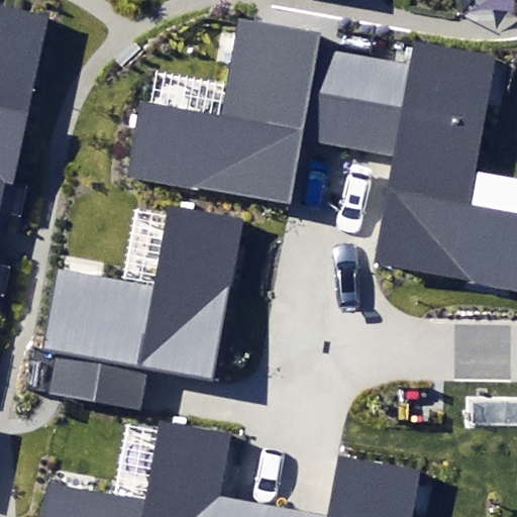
[(0,199),(3,185),(13,187),(47,18),(0,7),(0,199)]
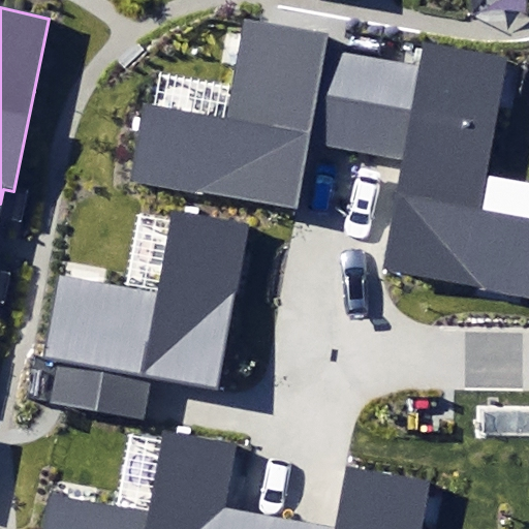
[(350,158),(367,59),(324,51),(328,36),(243,21),(224,120),(141,104),(125,188),(303,220),(316,152),(350,158)]
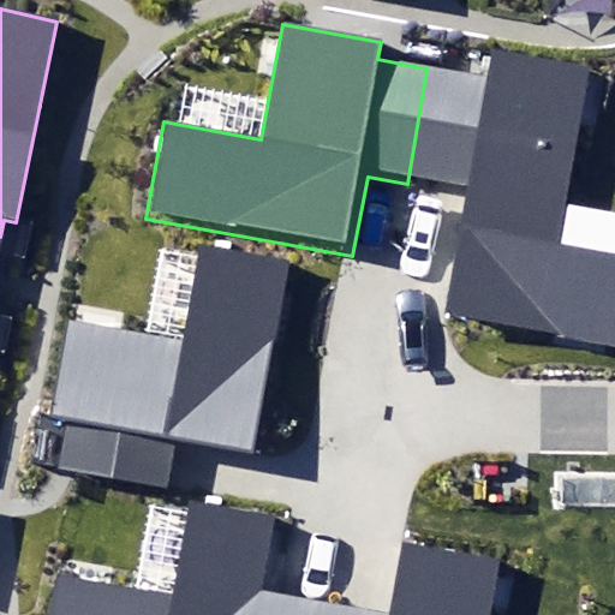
[(487,79),(427,69),(407,184),(454,192),(431,318),(614,352),(614,213),(556,202),(583,66),(493,49),(487,79)]
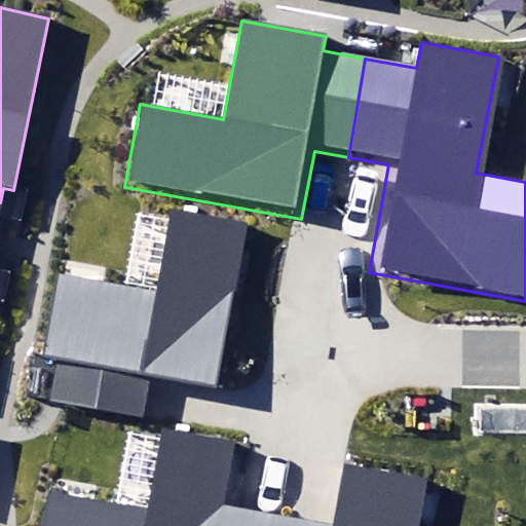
[(151,376),(215,387),(243,224),(173,211),(158,292),(58,274),(43,355),(59,358),(50,400),(144,416),(151,376)]
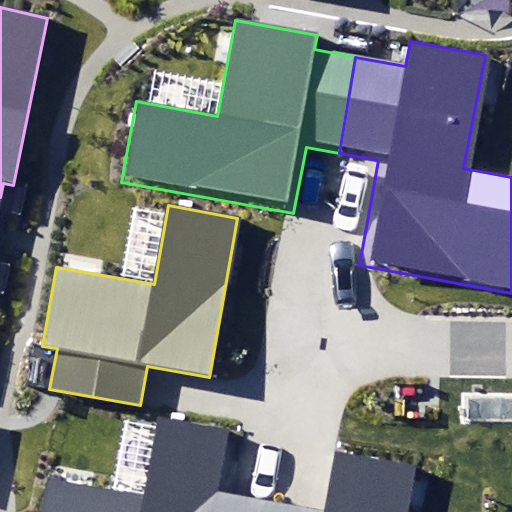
[(267,511),(271,495),(223,487),(234,426),(157,412),(142,496),(46,478),(39,511),(267,511)]
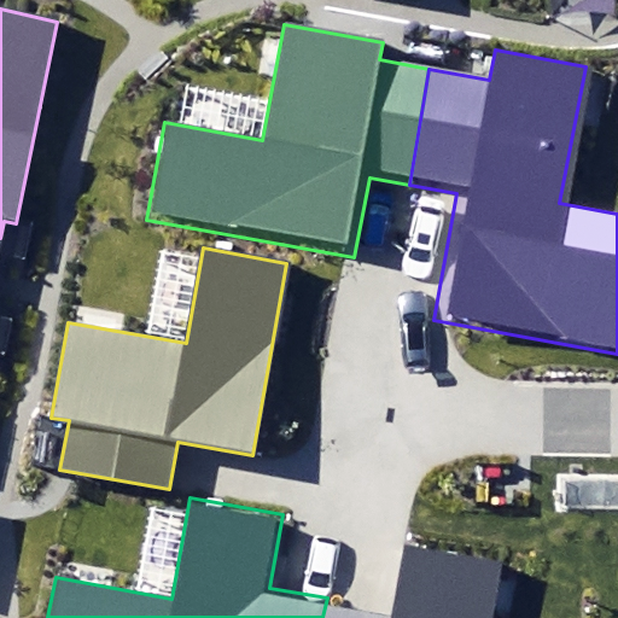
[(384,608),(327,598),(322,617),(497,617),(509,557),(397,536),(384,608)]
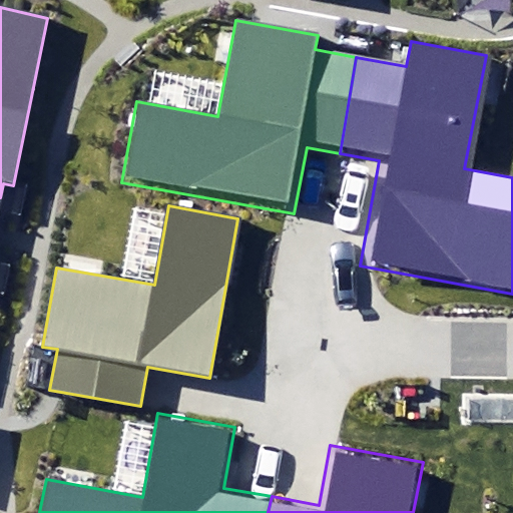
All buildings are outlined.
